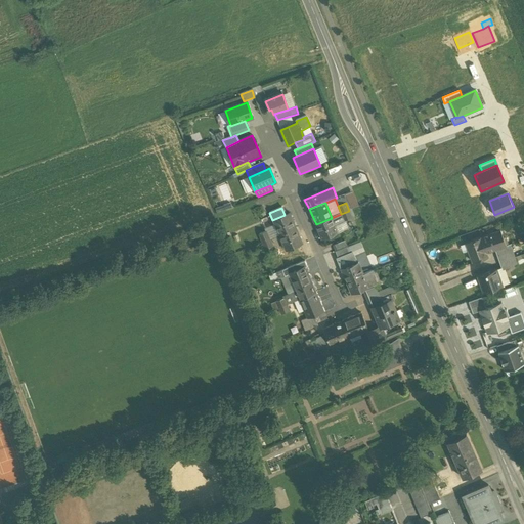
[(349,211),(341,214),(344,221),(352,218),(349,211)]
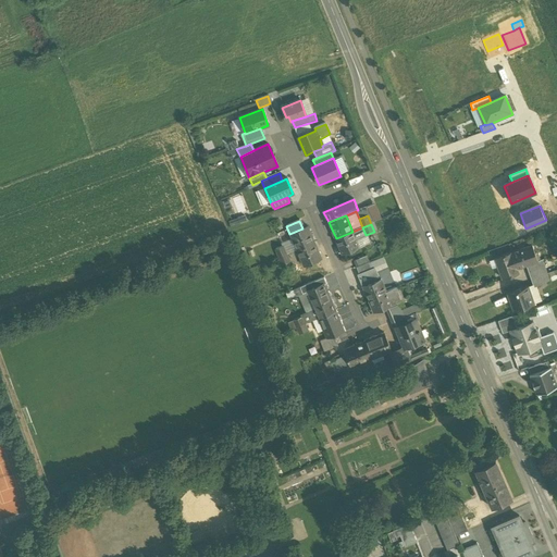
[(302,229),(289,234),(291,235),(297,250),(314,244),(311,236),(307,226),(302,229)]
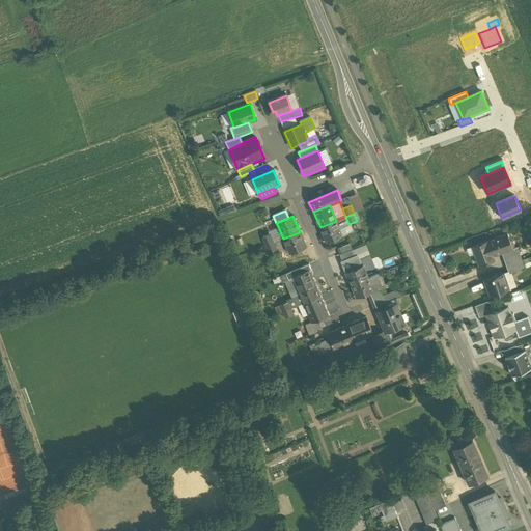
[(336,221),(320,227),(323,233),(323,234),(327,244),(343,236),(336,221)]
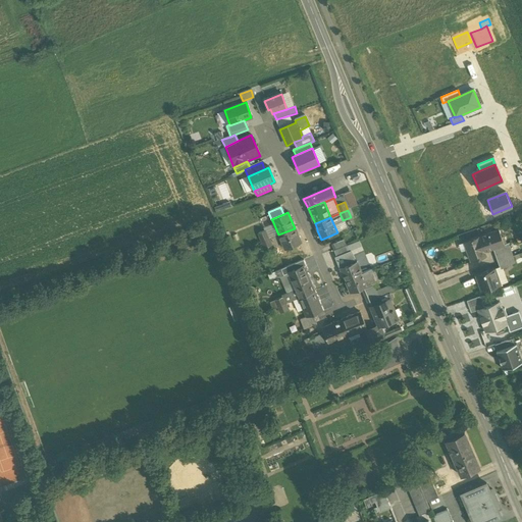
[(295,228),(278,235),(284,250),(284,251),(301,244),(298,235),(297,235),(295,228)]
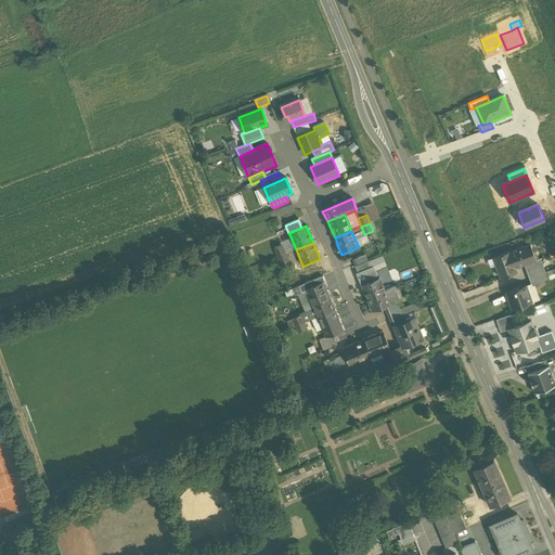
[(530,244),(510,252),(515,268),(525,265),(537,260),(530,244)]
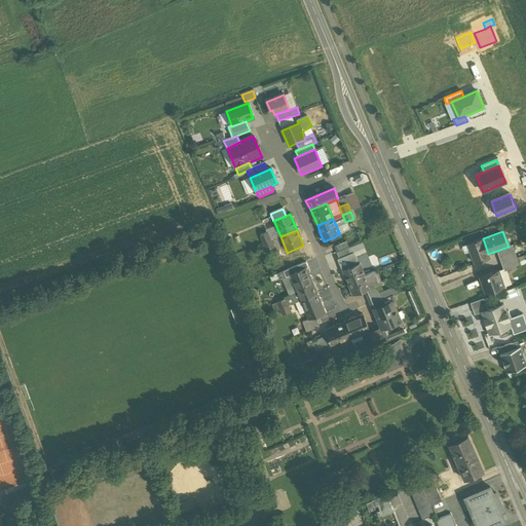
[(268,233),(260,236),(263,243),(271,240),(268,233)]
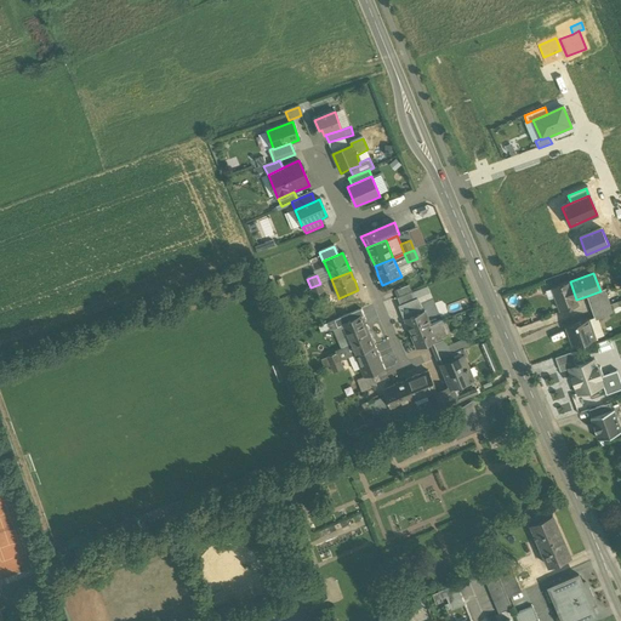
[(570,281),(552,288),(560,312),(579,306),(576,300),(570,281)]
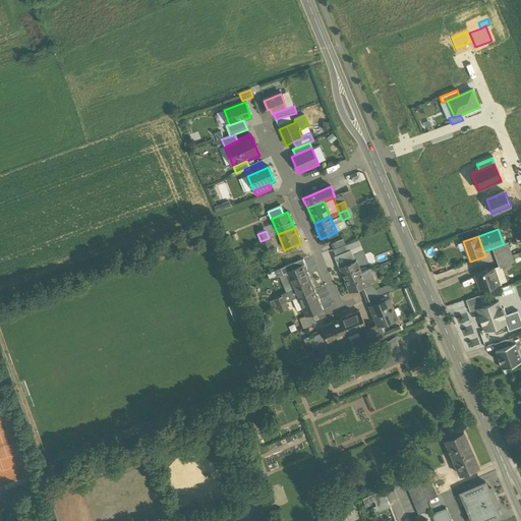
[(269,238),(261,241),(265,249),(272,246),(269,238)]
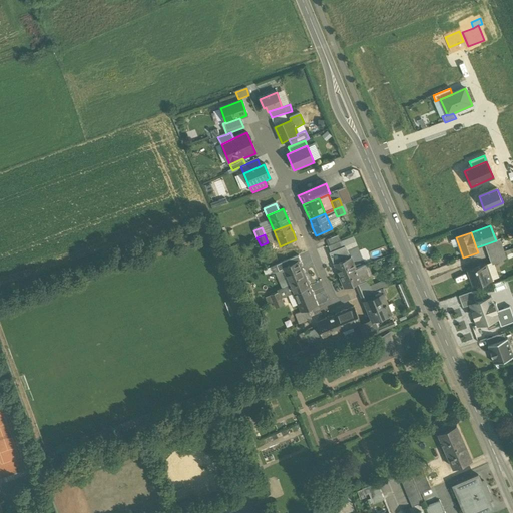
[(496,240),(485,244),(487,250),(502,245),(500,239),(496,240)]
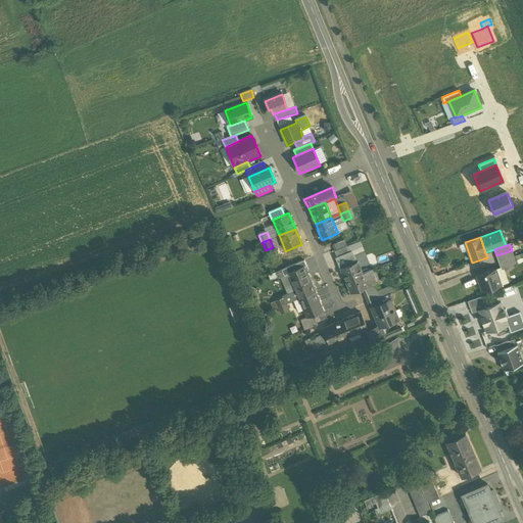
[(346,246),(335,251),(337,257),(348,253),(346,246)]
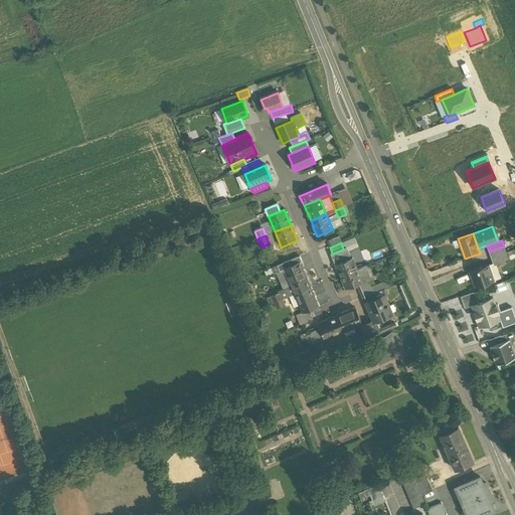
[(504,246),(489,251),(491,258),(506,252),(504,246)]
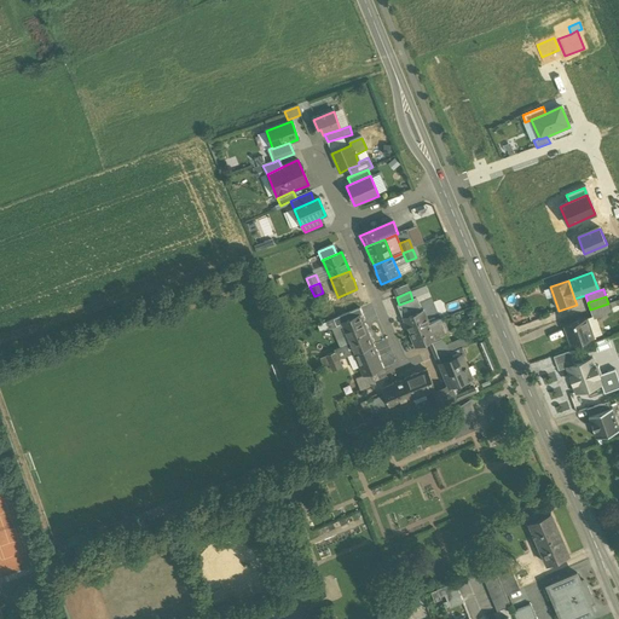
[(417,298),(399,306),(410,333),(429,325),(417,298)]
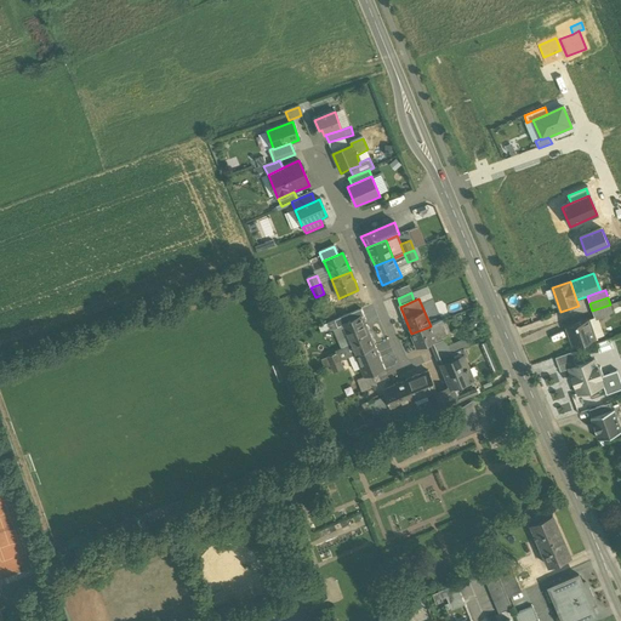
[(620,300),(610,305),(613,311),(620,307),(620,300)]
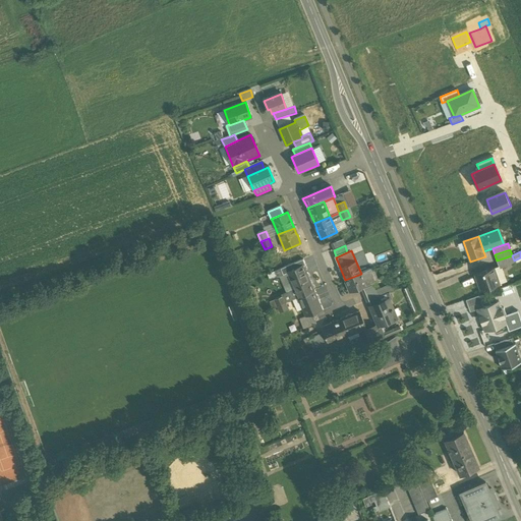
[(512,255),(497,261),(499,267),(500,269),(502,268),(515,264),(514,261),(512,255)]
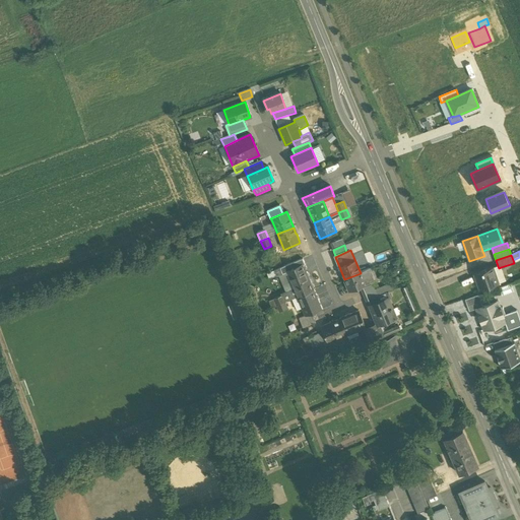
[(303,260),(280,269),(282,275),(287,273),(303,267),(305,266),(303,260)]
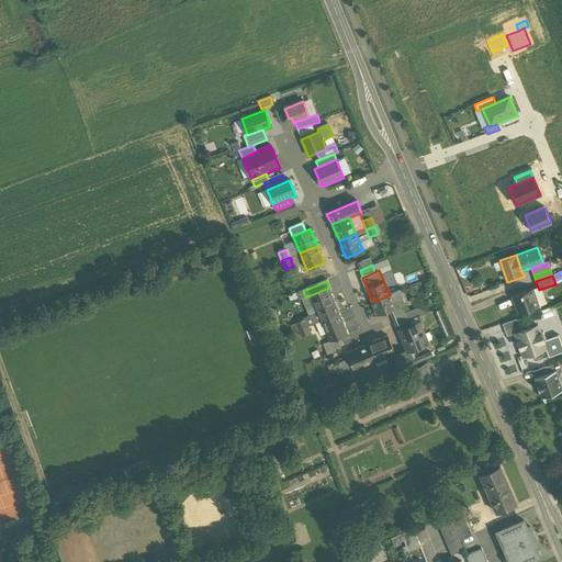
[(541,289),(539,290),(538,288),(532,290),(538,306),(547,303),(541,289)]
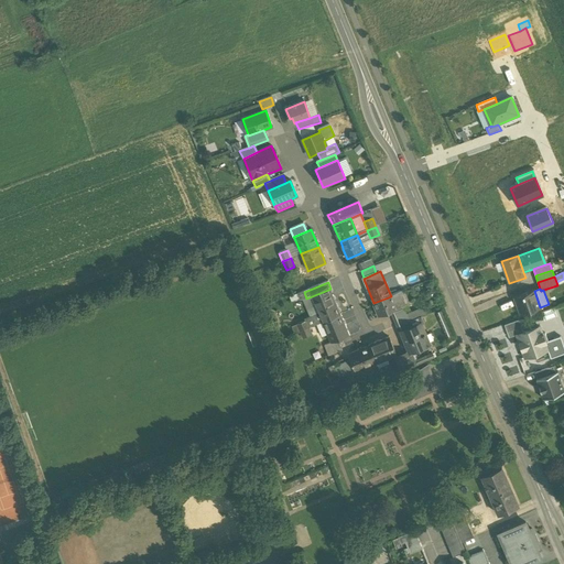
[(328,290),(312,296),(315,303),(332,295),(328,290)]
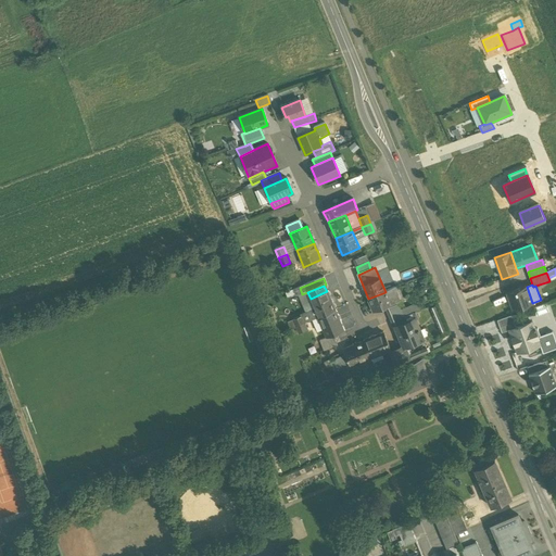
[(403,300),(397,287),(386,292),(391,305),(403,300)]
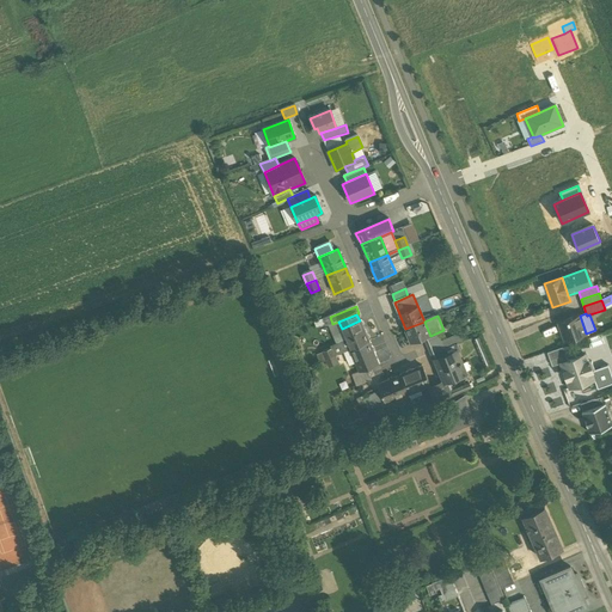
[(580,316),(558,323),(565,342),(587,334),(586,334),(580,316)]
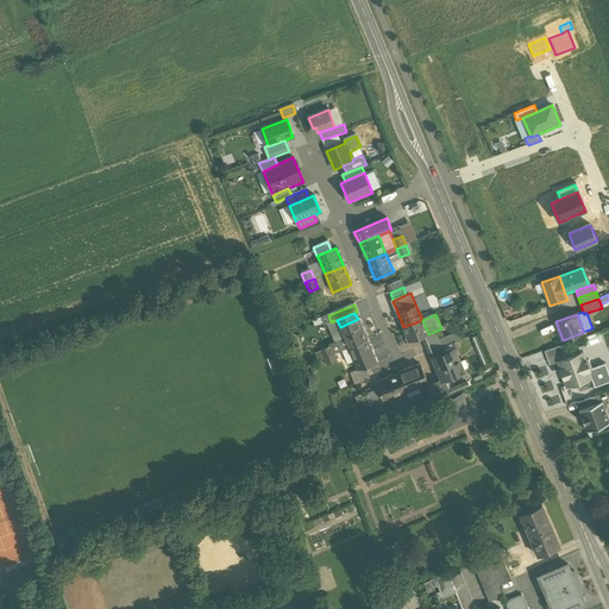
[(358,319),(340,327),(344,336),(350,349),(366,341),(358,319)]
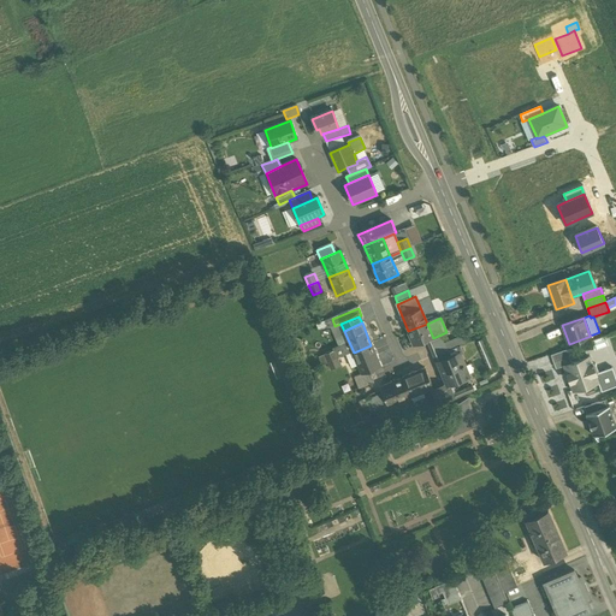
[(427,324),(408,331),(414,345),(433,338),(427,324)]
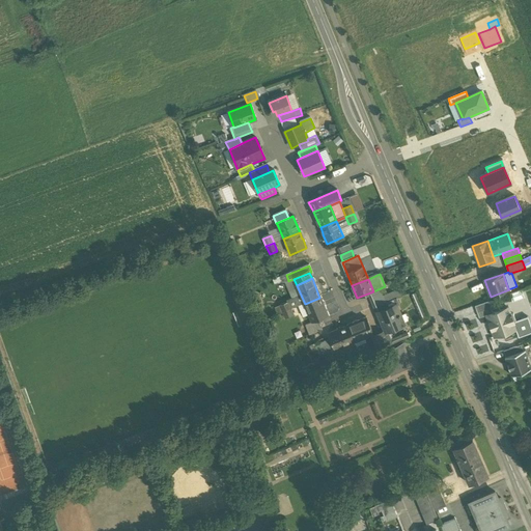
[(399,289),(383,296),(386,302),(401,296),(399,289)]
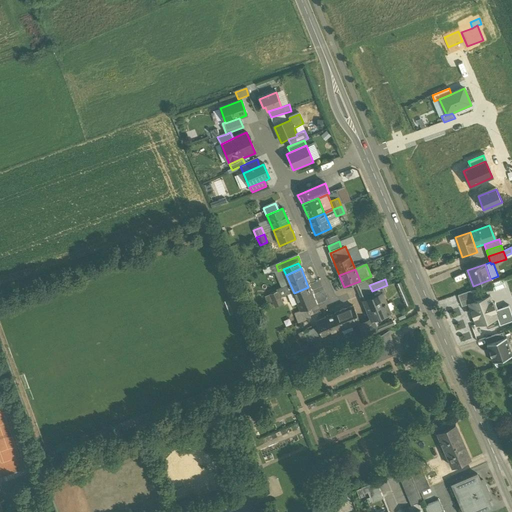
[(367,280),(356,285),(361,296),(372,291),(367,280)]
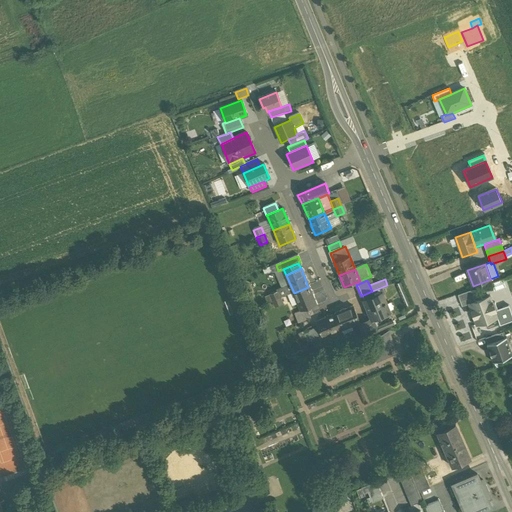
[(400,283),(396,285),(406,308),(410,306),(400,283)]
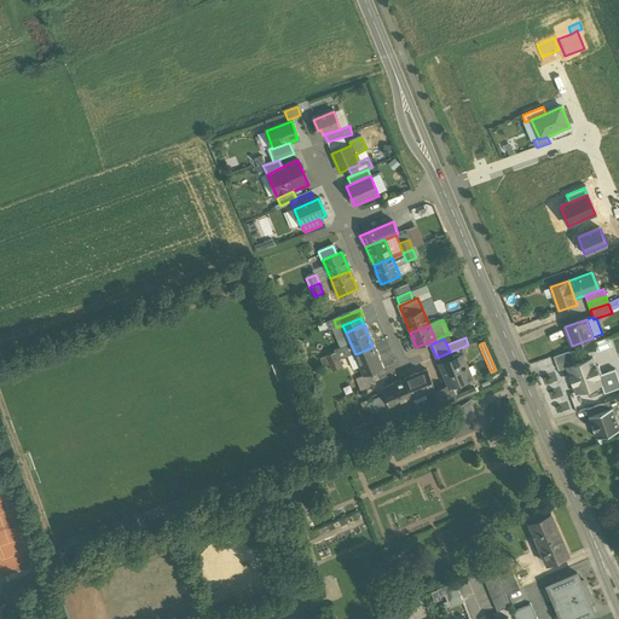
[(372,347),(356,354),(362,368),(360,368),(364,376),(371,374),(382,369),(372,347)]
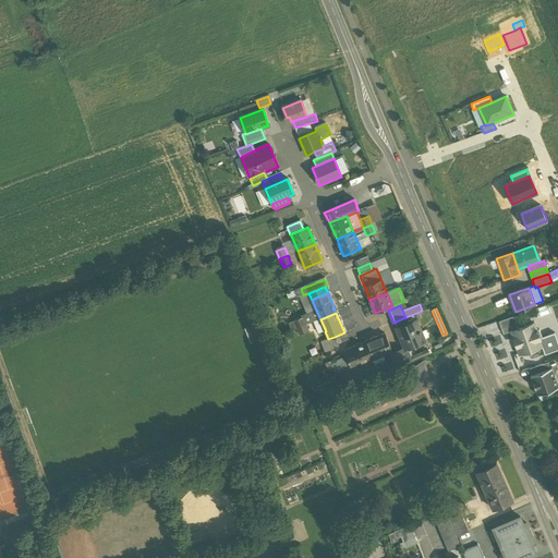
[(405,317),(393,323),(397,330),(397,329),(409,325),(405,317)]
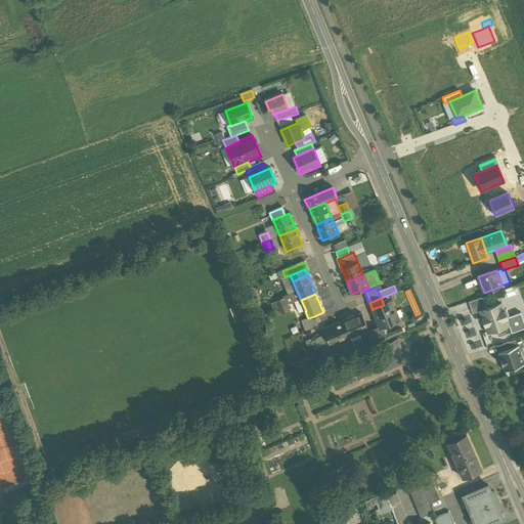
[(482,298),(469,302),(473,314),(480,311),(486,309),(482,298)]
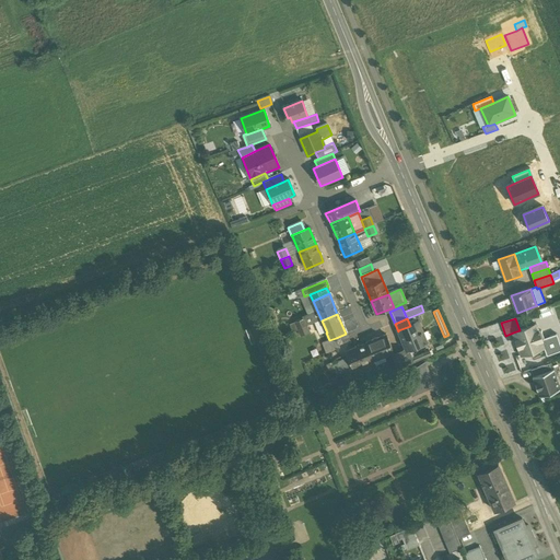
[(303,319),(295,323),(299,330),(306,327),(303,319)]
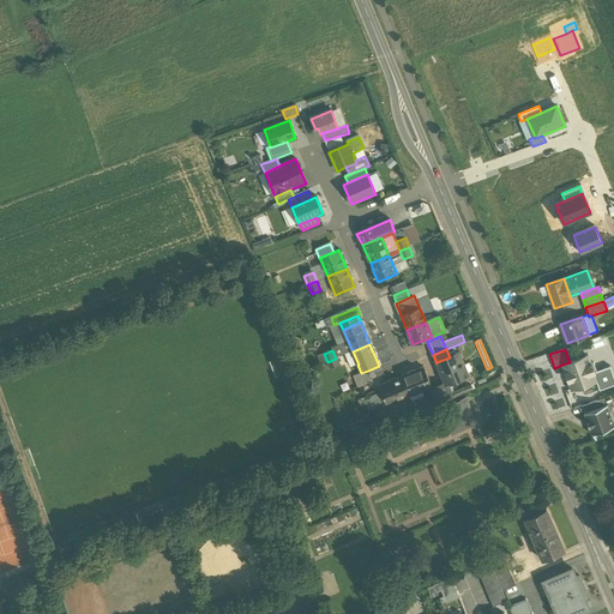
[(450,357),(437,362),(445,383),(447,383),(467,374),(458,354),(450,357)]
